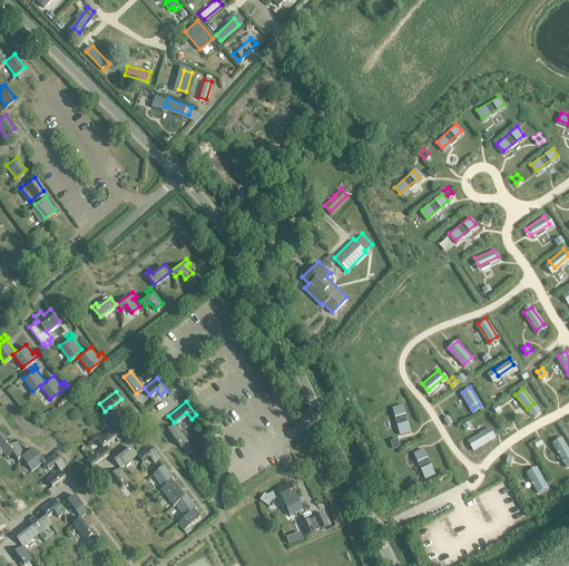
[(402,403),(393,407),(399,432),(408,429),(402,403)]
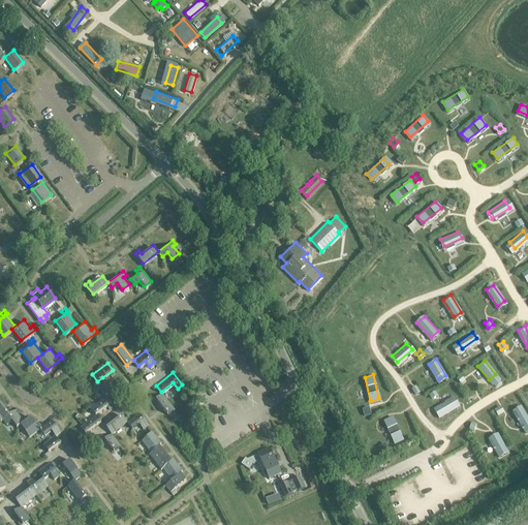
[(100,388),(105,394),(112,389),(102,377),(97,381),(91,387),(95,392),(100,388)]
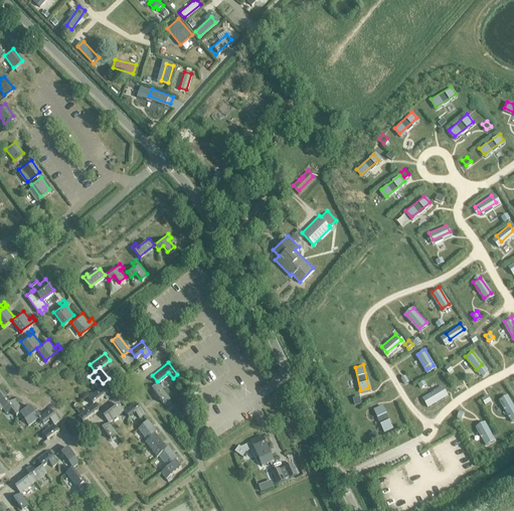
[(169,396),(157,381),(150,386),(162,401),(169,396)]
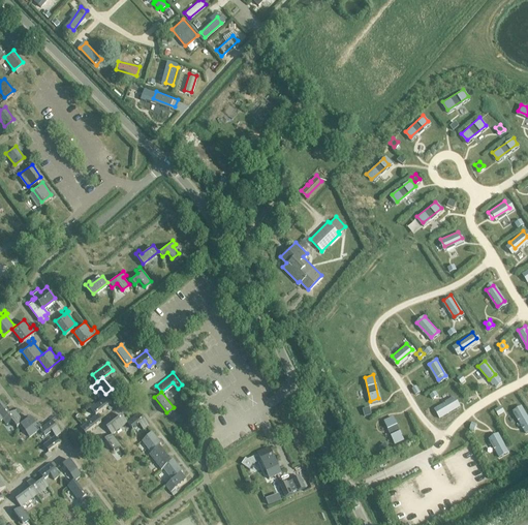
[(89,406),(94,412),(110,401),(105,394),(89,406)]
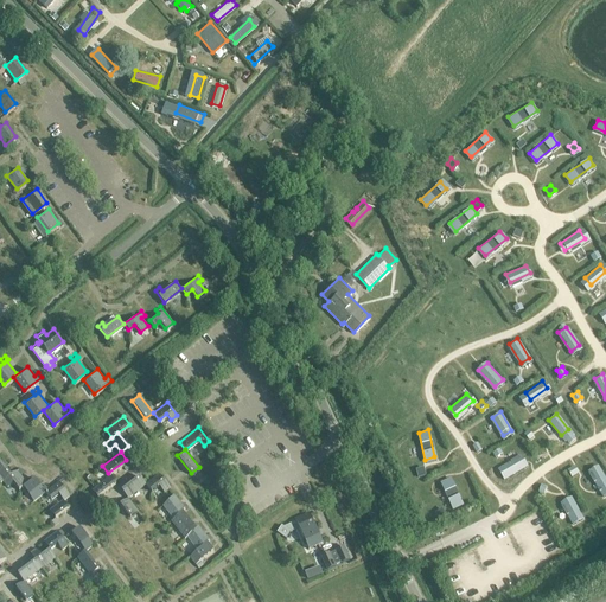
[(499,466),(504,475),(522,463),(516,454),(499,466)]
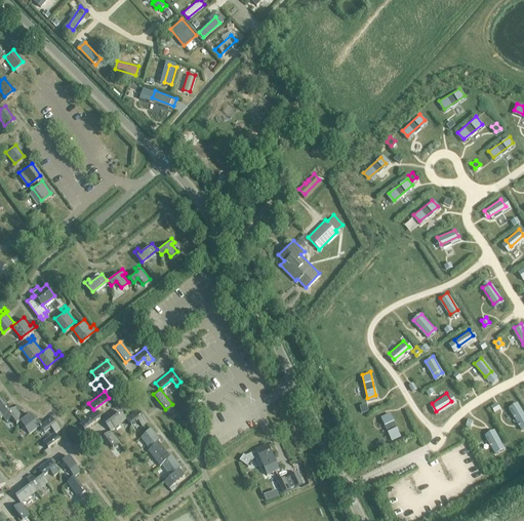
[(0,414),(8,408),(3,402),(3,401),(1,398),(0,399),(0,414)]
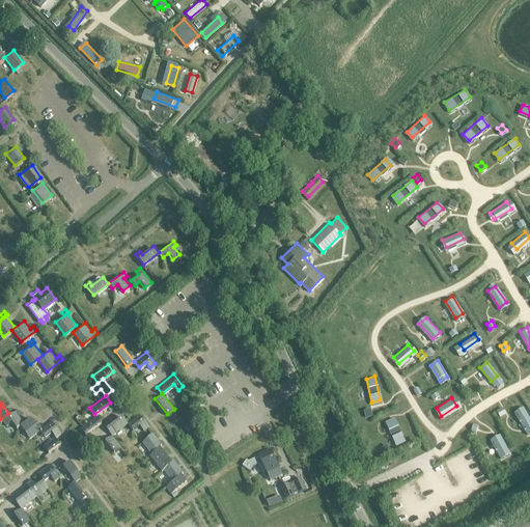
[(499,414),(504,411),(501,406),(496,409),(499,414)]
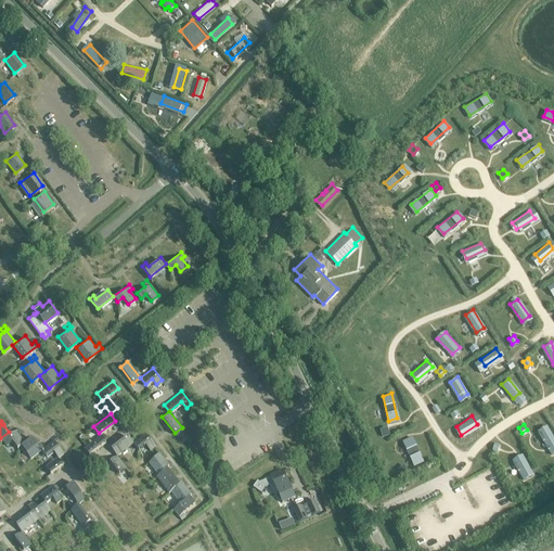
[(553,440),(545,427),(538,432),(549,450),(553,446),(553,440)]
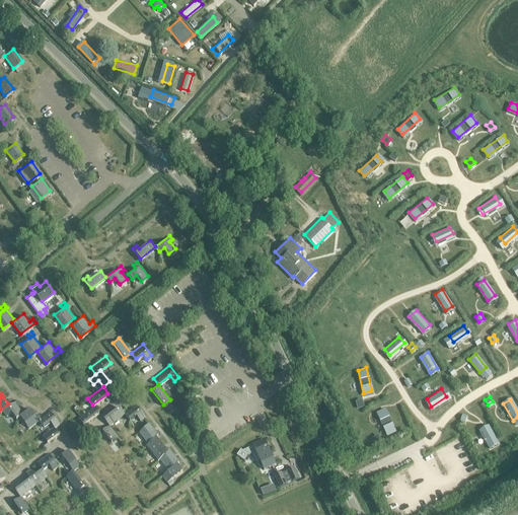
[(15,417),(22,412),(13,400),(1,410),(5,415),(10,410),(15,417)]
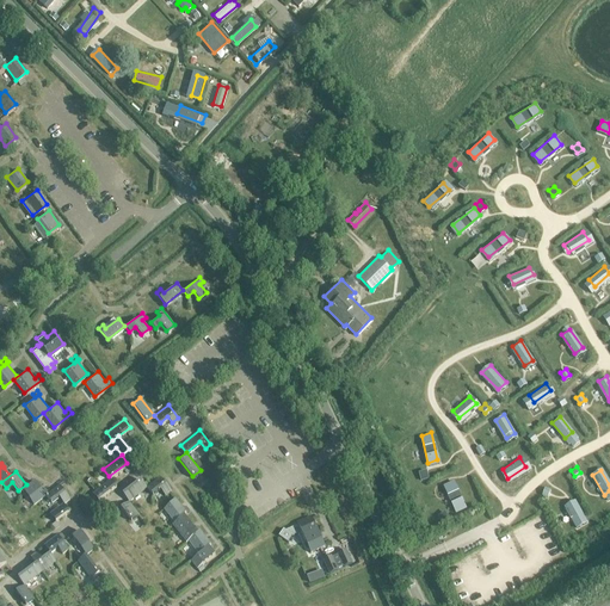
[(442,477),(456,505),(463,500),(450,472),(442,477)]
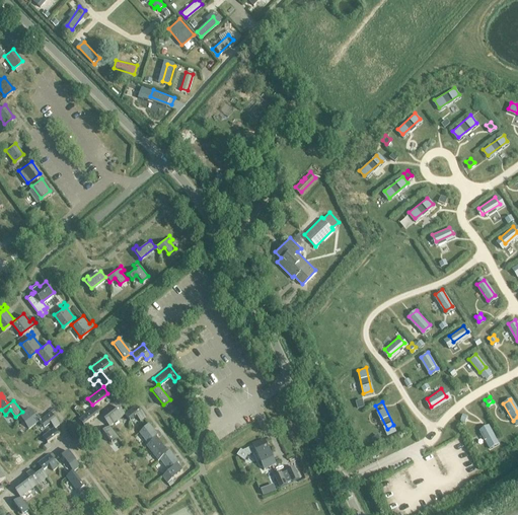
[(135,402),(124,412),(129,418),(135,414),(139,419),(144,415),(135,402)]
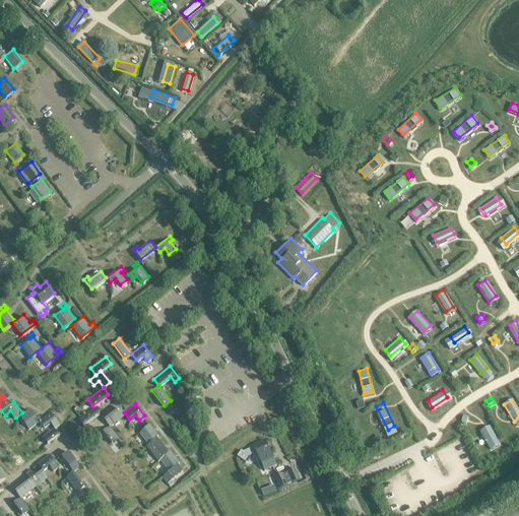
[(99,412),(92,405),(77,417),(83,425),(99,412)]
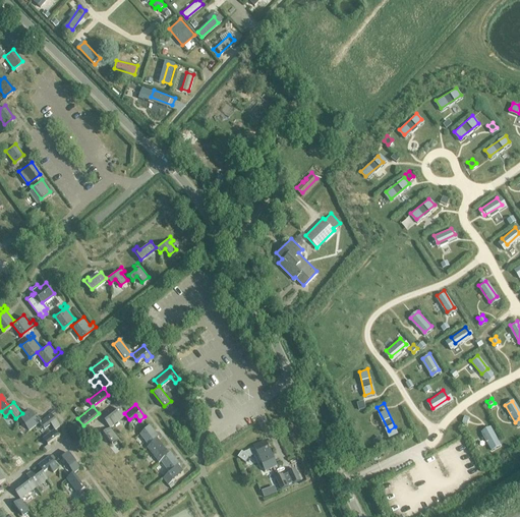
[(109,424),(124,413),(119,407),(104,418),(109,424)]
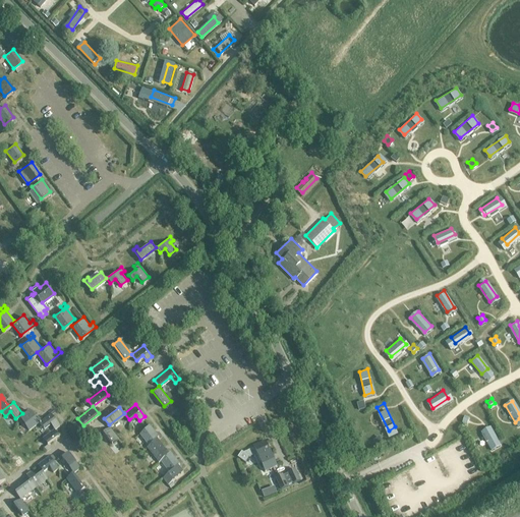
[(29,408),(22,413),(32,425),(38,420),(29,408)]
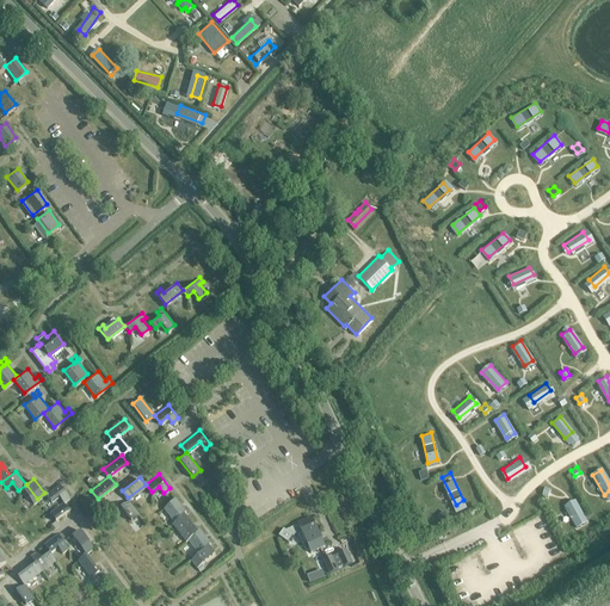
[(59,482),(44,493),(50,500),(57,494),(62,500),(68,495),(59,482)]
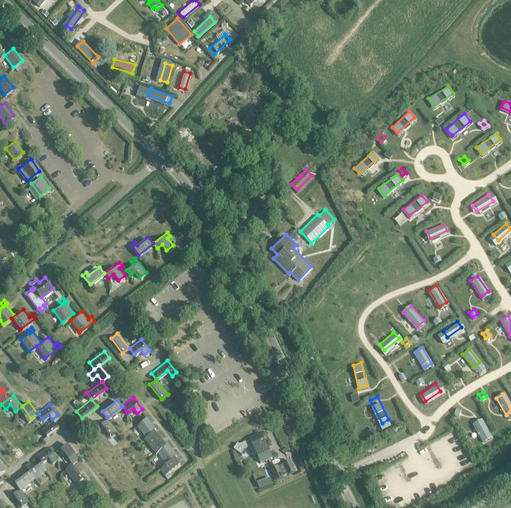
[(149,433),(153,429),(155,428),(146,416),(140,421),(149,433)]
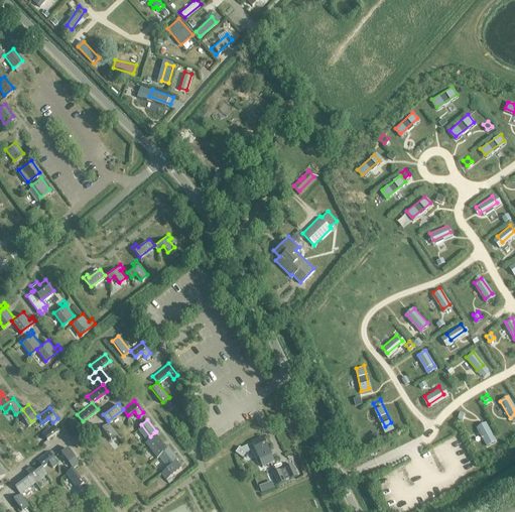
[(117,432),(108,420),(101,426),(110,438),(117,432)]
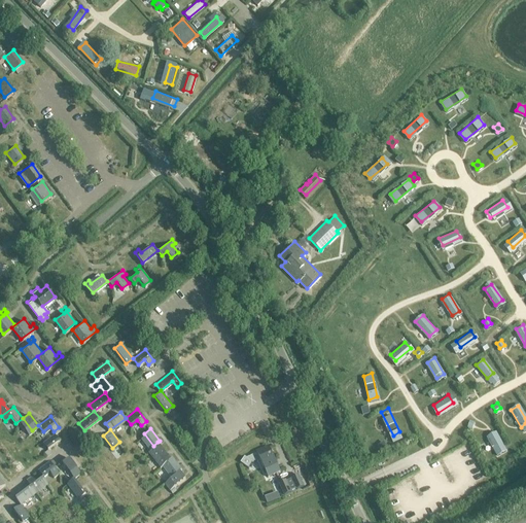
[(493,429),(485,432),(495,451),(503,447),(493,429)]
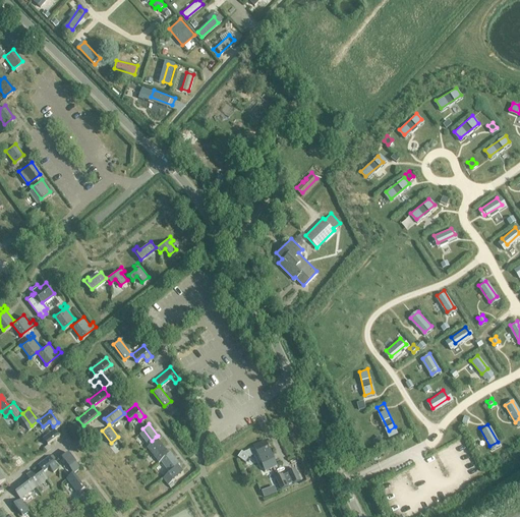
[(42,436),(47,443),(58,434),(53,426),(42,436)]
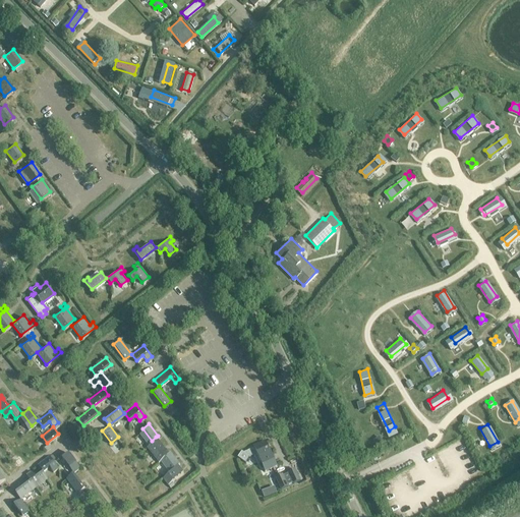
[(382,440),(379,435),(372,437),(376,443),(382,440)]
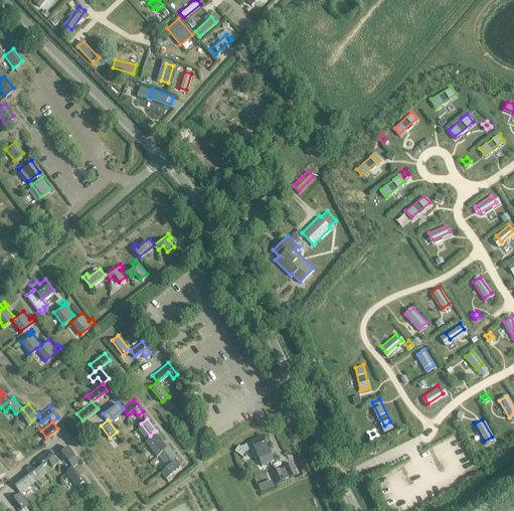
[(161,451),(166,447),(154,432),(150,436),(144,440),(156,455),(161,451)]
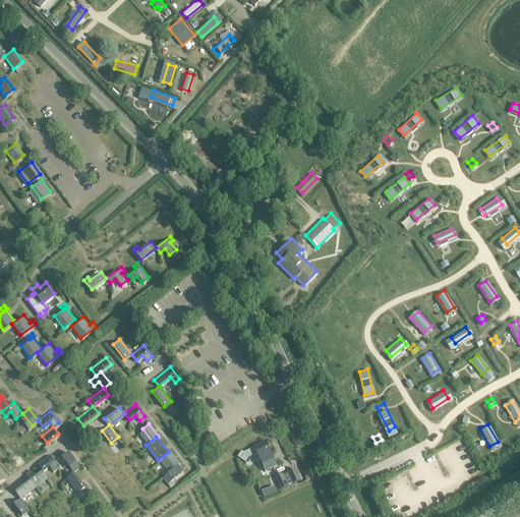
[(264,468),(276,462),(265,439),(252,445),(253,445),(243,450),(241,449),(237,454),(245,460),(248,454),(255,451),(261,461),(260,463),(261,465),(263,466),(264,468)]
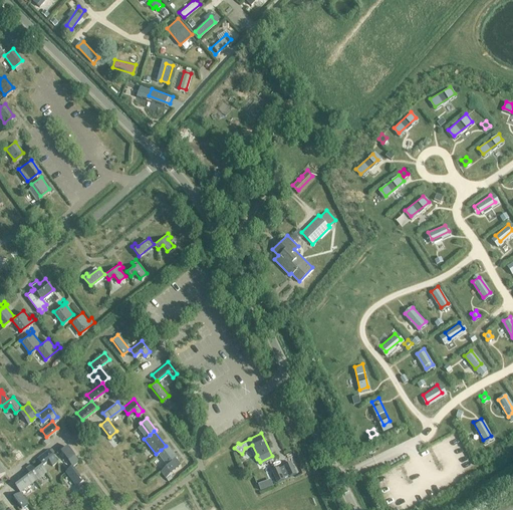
[(60,449),(71,464),(78,460),(66,444),(60,449)]
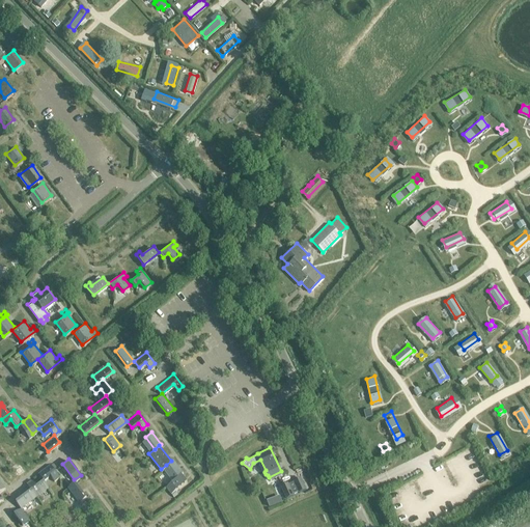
[(175,476),(180,473),(183,471),(173,460),(171,461),(166,465),(175,476)]
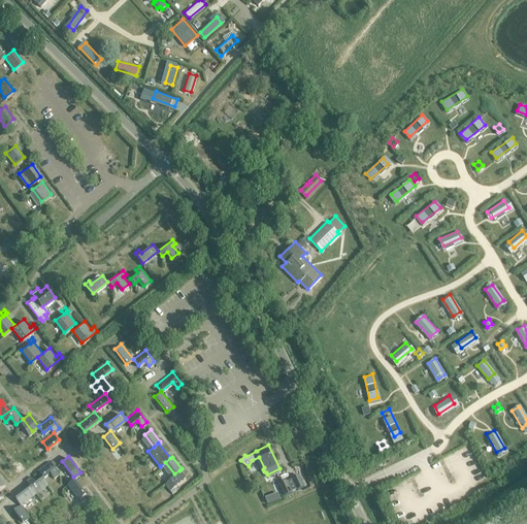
[(37,468),(42,476),(48,470),(53,476),(58,471),(50,460),(37,468)]
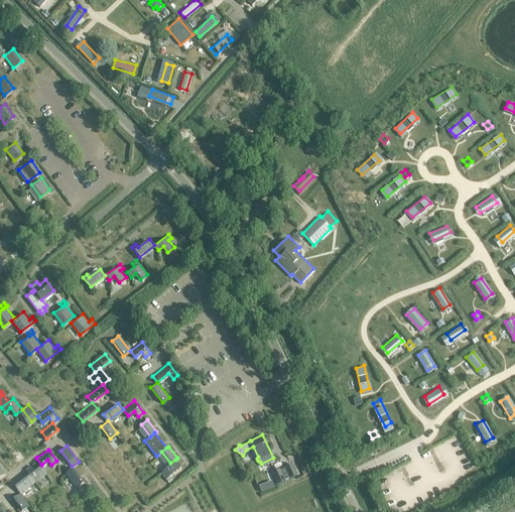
[(175,460),(170,463),(160,471),(165,478),(180,466),(175,460)]
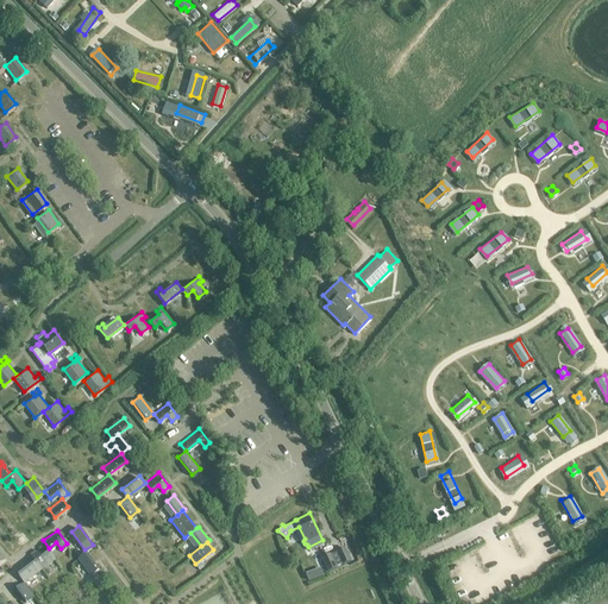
[(342,562),(351,559),(344,545),(336,548),(336,549),(331,552),(330,551),(321,555),(327,568),(337,565),(336,564),(342,561),(342,562)]
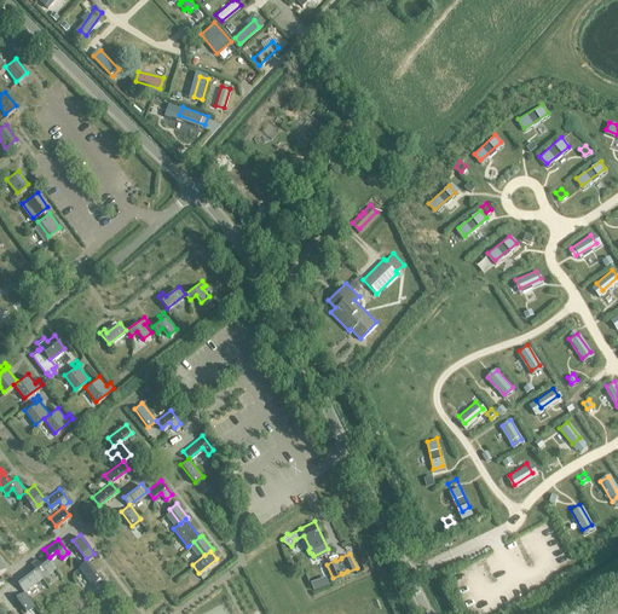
[(56,565),(50,557),(42,563),(38,557),(32,562),(35,567),(41,575),(56,565)]
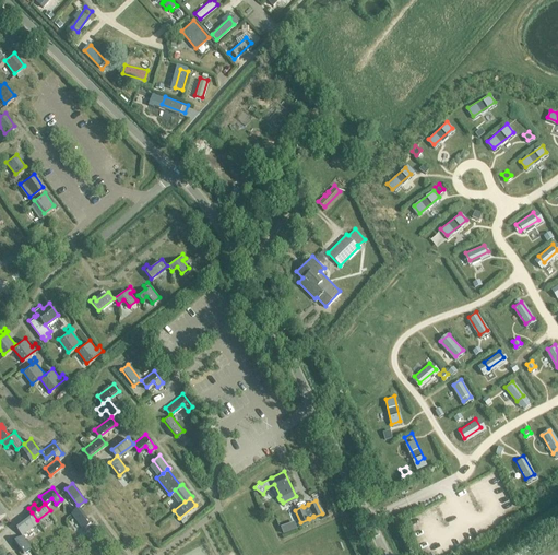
[(70,510),(83,527),(90,521),(78,505),(70,510)]
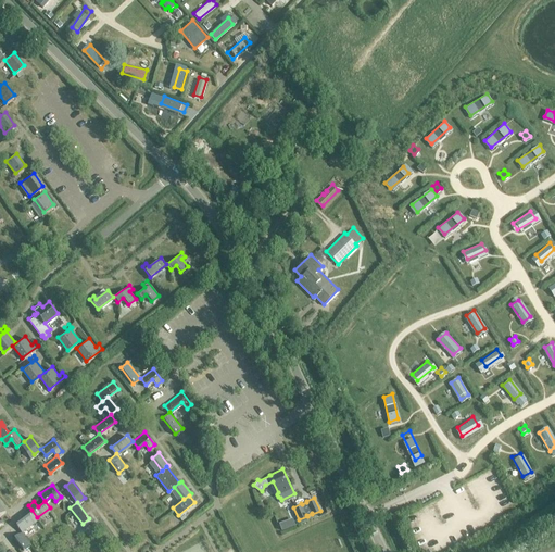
[(21,530),(37,517),(32,510),(15,523),(21,530)]
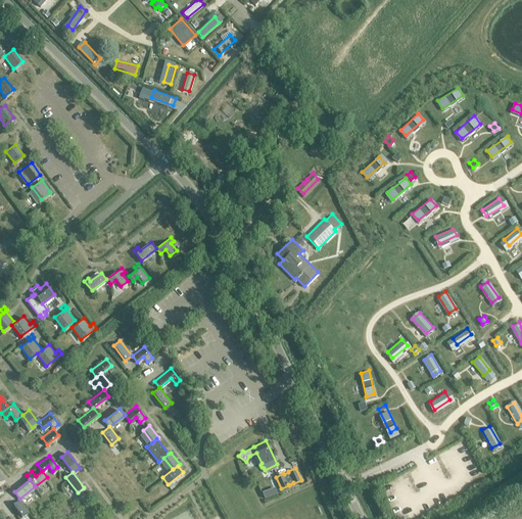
[(29,510),(19,499),(12,504),(21,515),(29,510)]
